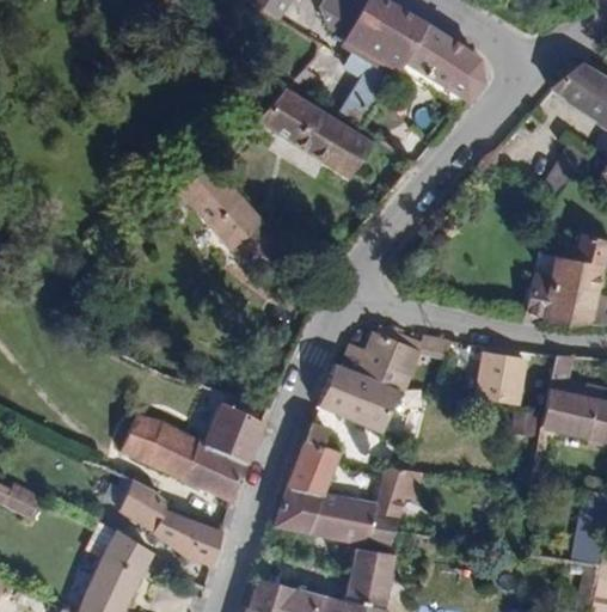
[(253,0),(284,18),(294,0),(253,0)]
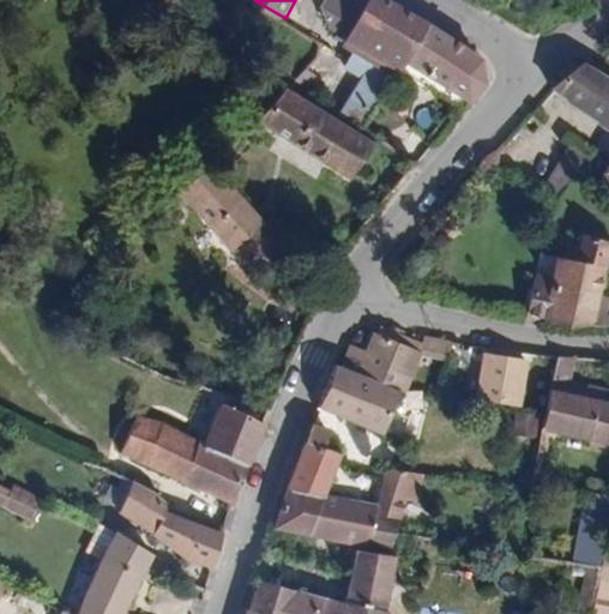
[(402,72),(429,25),(389,0),(371,0),(365,11),(347,0),(329,0),(325,7),(332,29),(348,38),(344,44),(356,53),(353,59),(372,71),(342,119),(363,132),(402,72)]
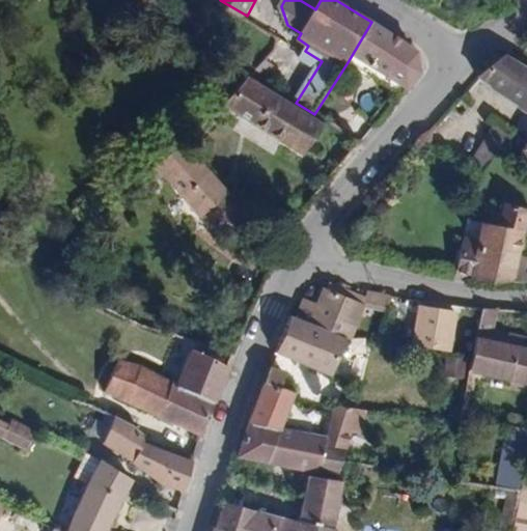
[(421,74),(419,52),(371,22),(348,62),(353,65),(357,60),(371,68),(373,66),(409,88),(421,74)]
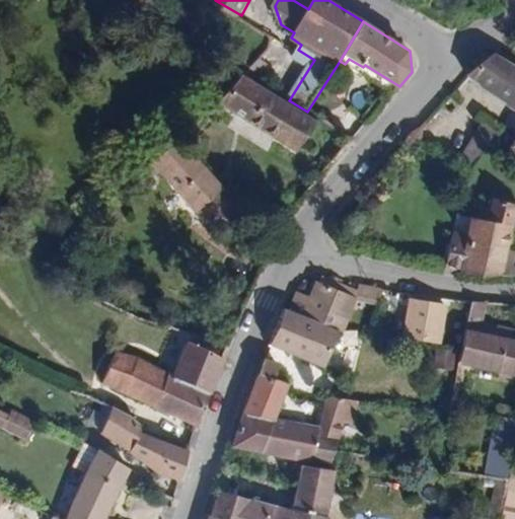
[(514,66),(497,55),(470,78),(514,110),(514,66)]
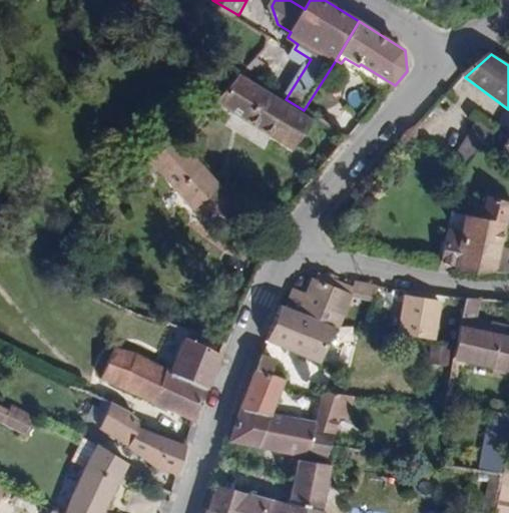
[(313,124),(237,78),(215,100),(294,149),(313,124)]
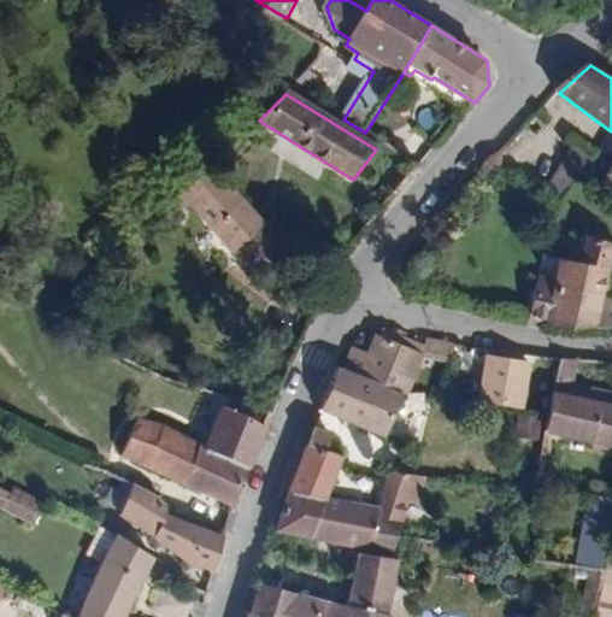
[(560,206),(581,172),(564,162),(542,197),(549,200),(560,206)]
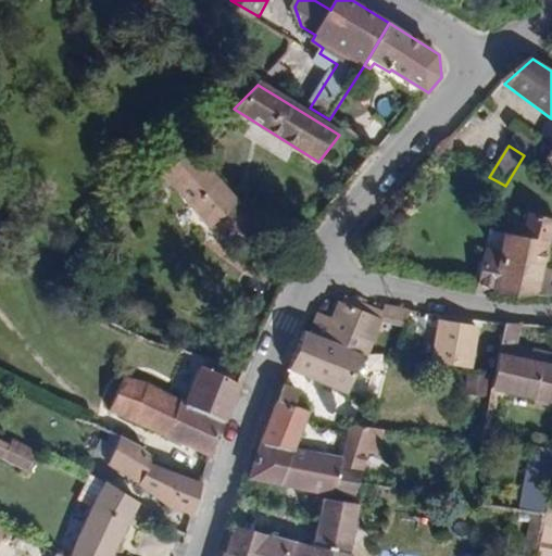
[(241,202),(195,149),(158,180),(167,191),(175,185),(211,227),(221,218),(241,202)]
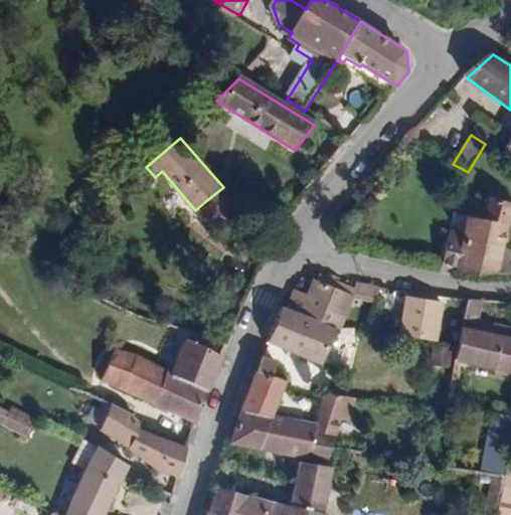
[(464,187),(468,172),(459,167),(454,183),(464,187)]
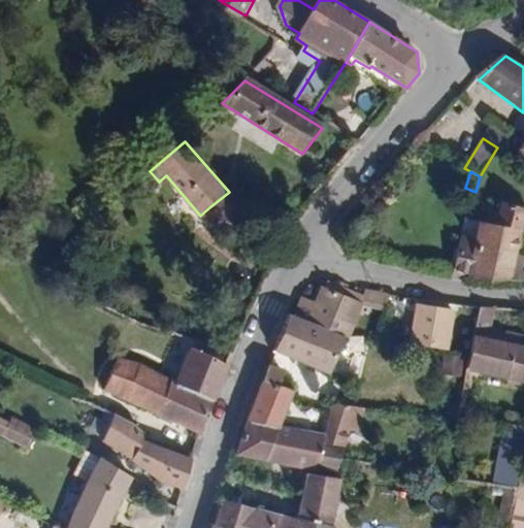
[(242,227),(262,211),(229,192),(209,207),(242,227)]
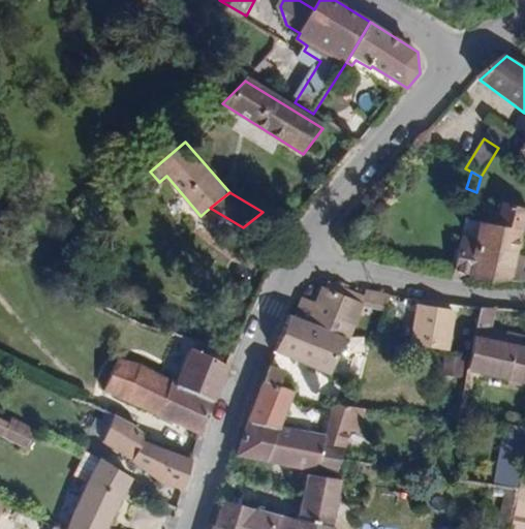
[(516,255),(524,220),(524,210),(501,204),(498,215),(489,212),(485,227),(480,226),(475,242),(464,239),(454,278),(464,281),(511,280),(516,255)]
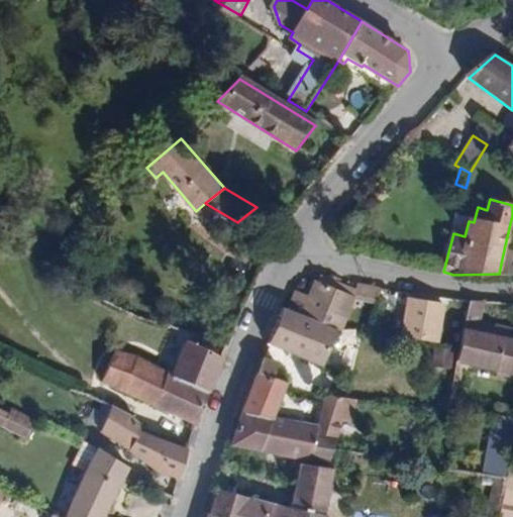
[(512,252),(504,249),(499,274),(512,274),(512,252)]
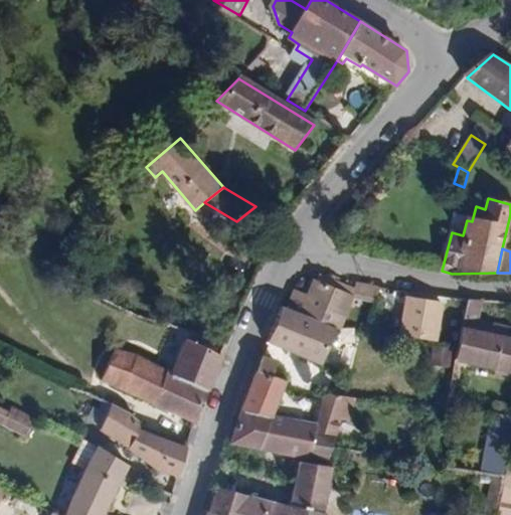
[(382,299),(385,285),(363,281),(360,296),(382,299)]
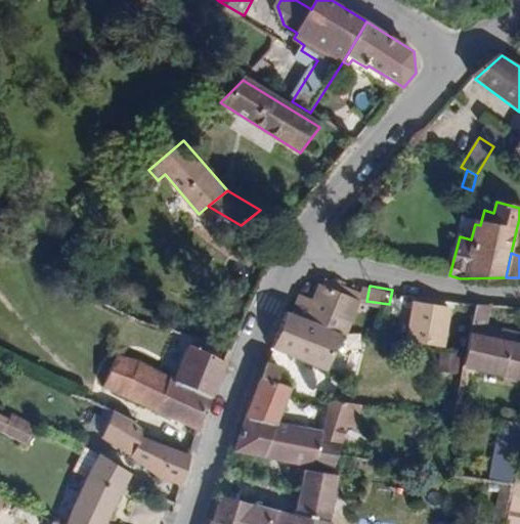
[(346,335),(359,302),(320,287),(314,300),(306,319),(343,333),(346,335)]
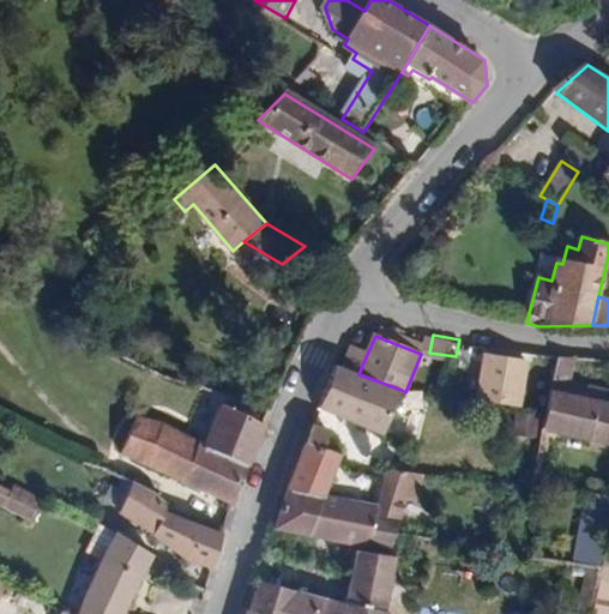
[(359,374),(368,351),(354,345),(345,368),(359,374)]
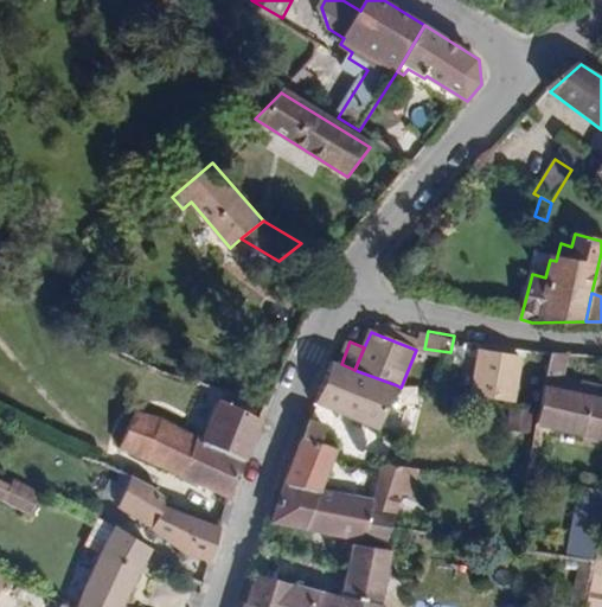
[(516,401),(523,358),(480,351),(474,394),(516,401)]
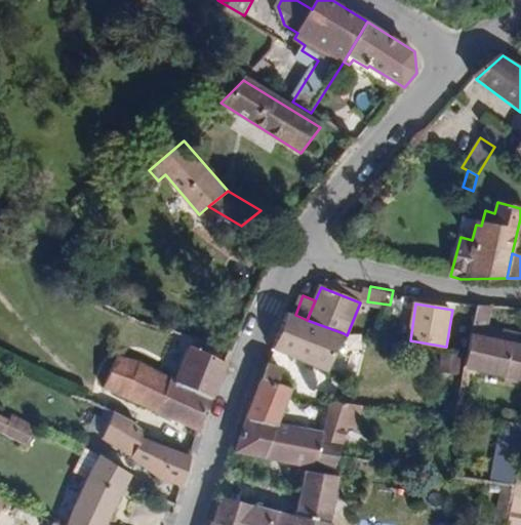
[(520,345),(487,339),(493,306),(478,306),(468,357),(520,365),(520,345)]
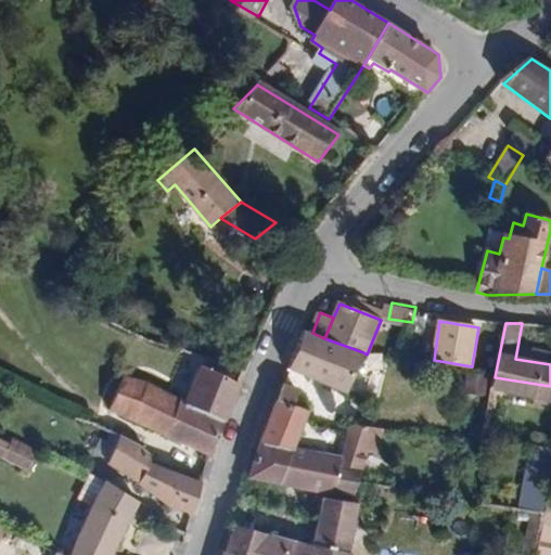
[(348,391),(363,352),(324,338),(312,333),(306,330),(290,369),(348,391)]
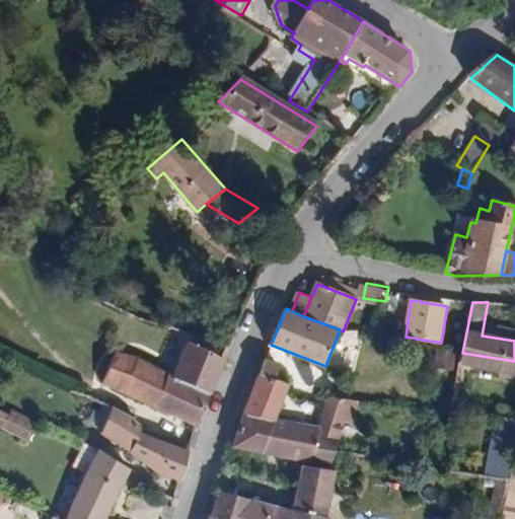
[(213,393),(227,360),(191,343),(176,375),(119,352),(105,381),(199,424),(211,393),(213,393)]
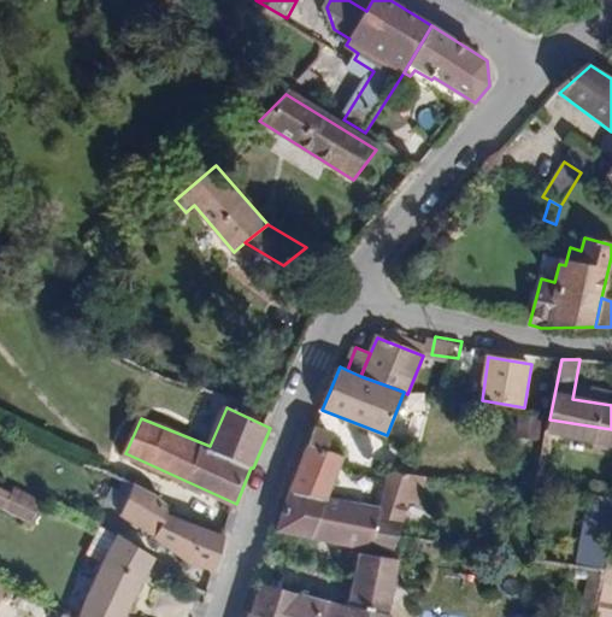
[(611,429),(549,419),(547,430),(611,442),(611,429)]
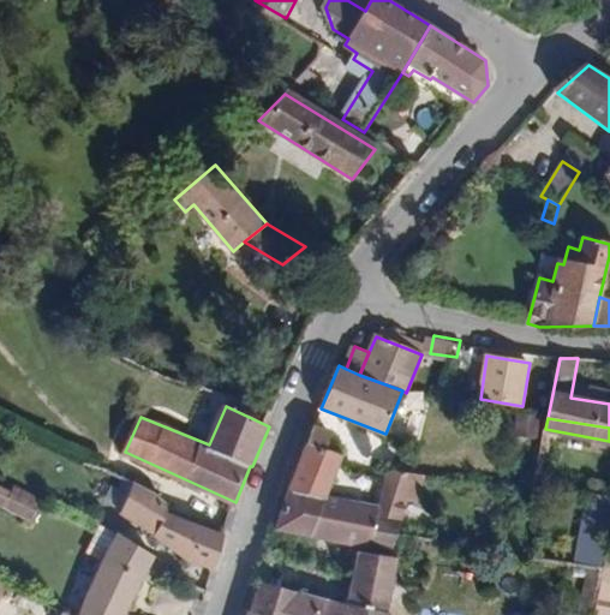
[(328,497),(344,455),(326,448),(330,433),(314,427),(288,488),(328,497)]
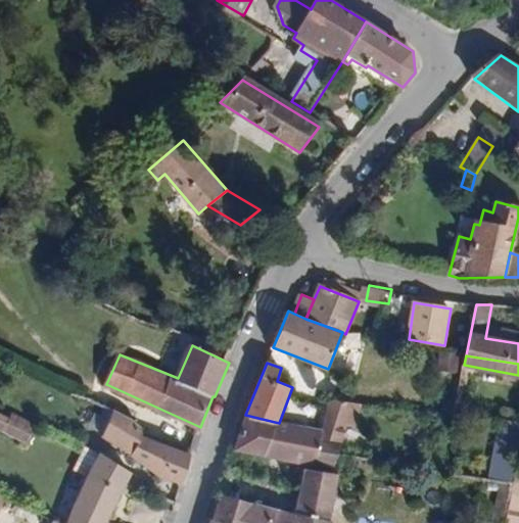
[(334,467),(343,423),(351,425),(357,402),(327,398),(320,428),(279,423),(245,415),(235,449),(313,466),(313,463),(334,467)]
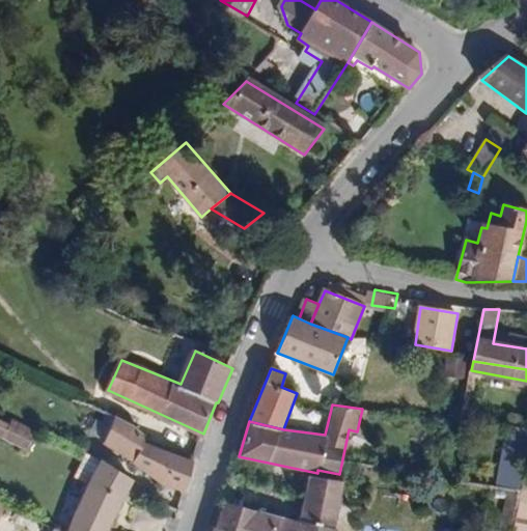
[(187,492),(195,462),(144,444),(146,434),(134,425),(103,410),(93,436),(133,460),(165,484),(187,492)]
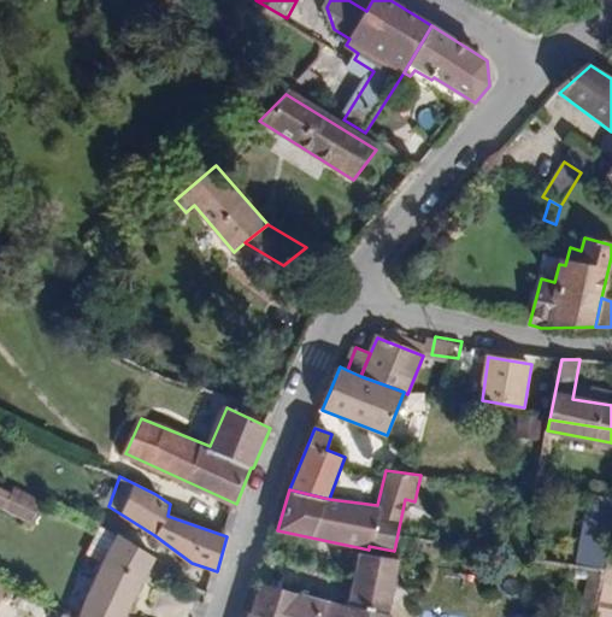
[(0,504),(42,517),(49,495),(0,480),(0,504)]
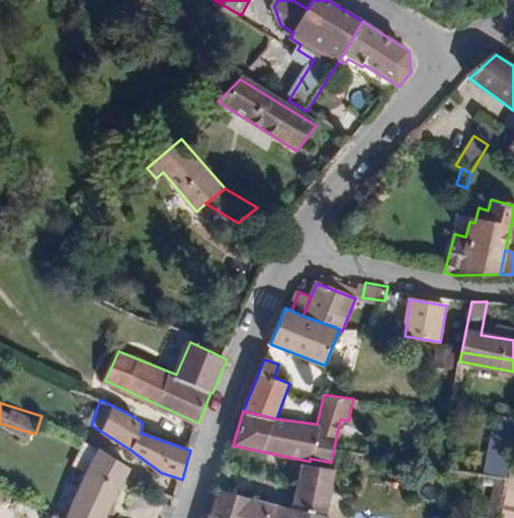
[(89,471),(102,449),(90,443),(78,465),(89,471)]
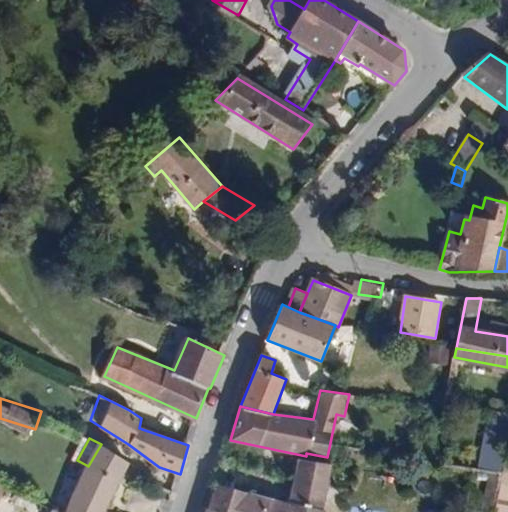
[(114,494),(131,464),(101,444),(88,466),(81,480),(70,511),(112,511),(107,510),(114,494)]
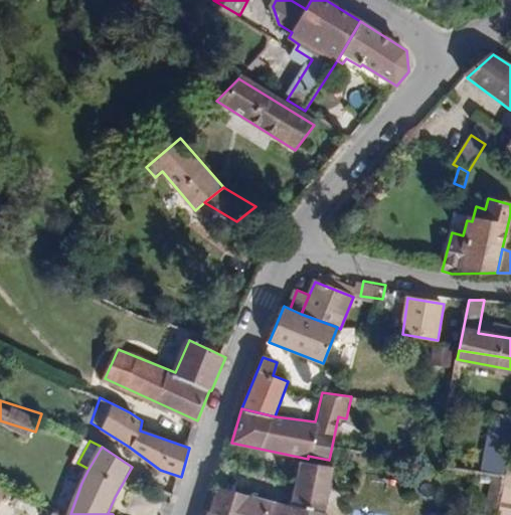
[(325,514),(335,466),(320,465),(301,462),(292,504),(290,514),(265,508),(268,498),(218,487),(210,513),(218,514),(325,514)]
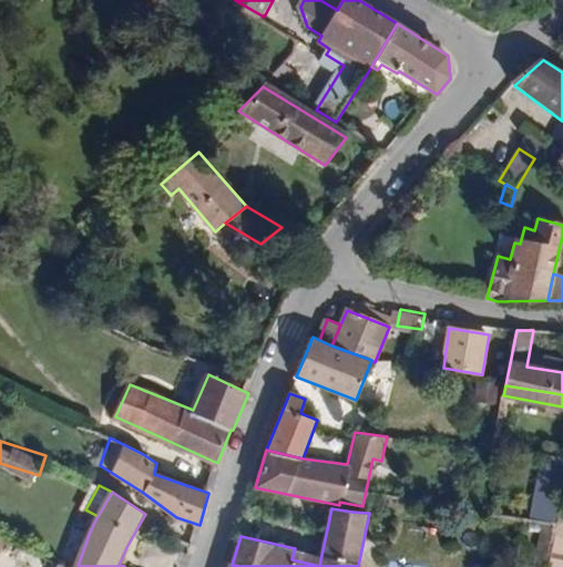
[(562,508),(560,508),(548,566),(562,566),(562,508)]
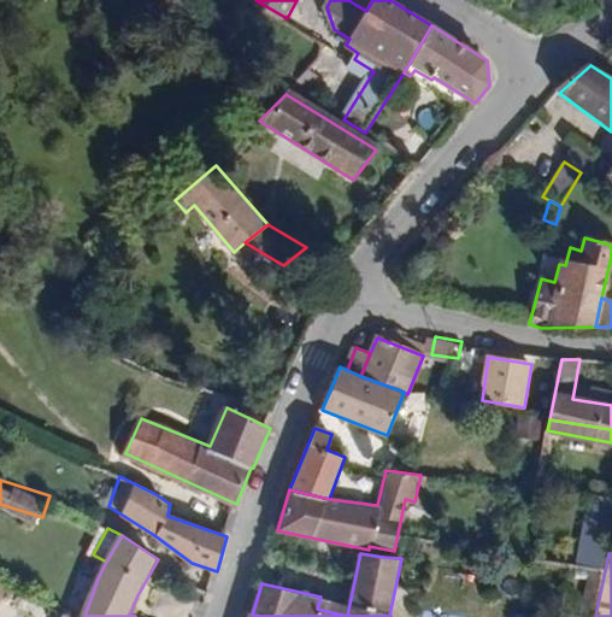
[(347,616),(349,604),(321,597),(317,609),(347,616)]
